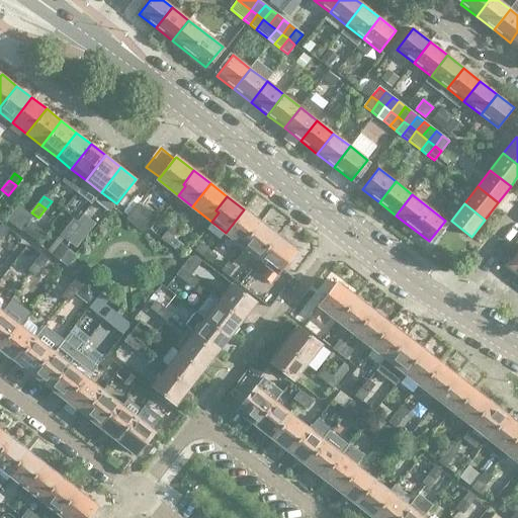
[(139,204),(126,221),(142,232),(154,216),(139,204)]
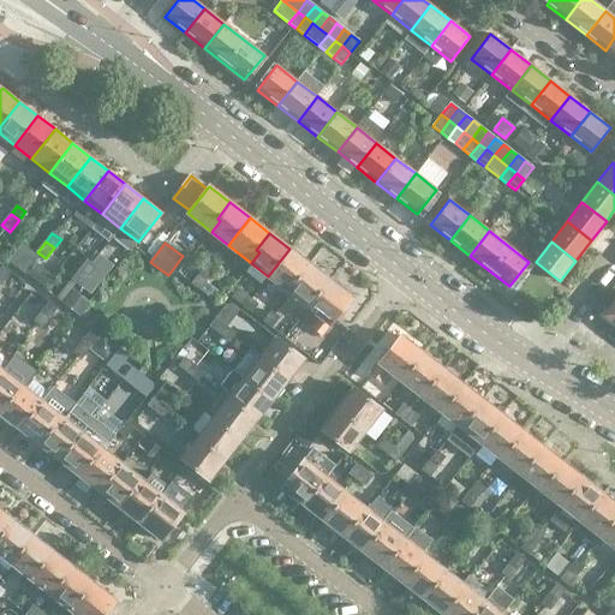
[(296,281),(310,264),(290,249),(268,276),(291,294),(299,284),(296,281)]
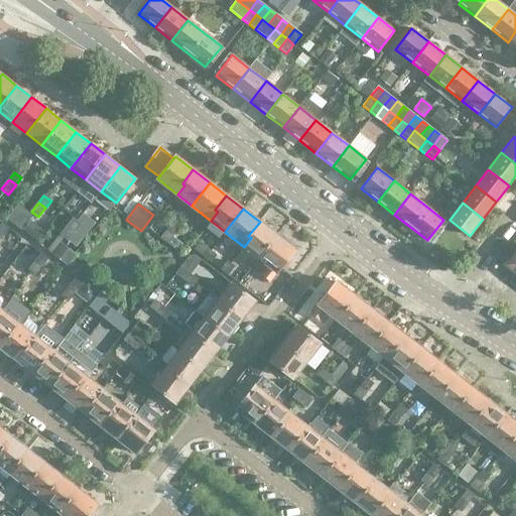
[(75,231),(81,224),(74,219),(68,225),(75,231)]
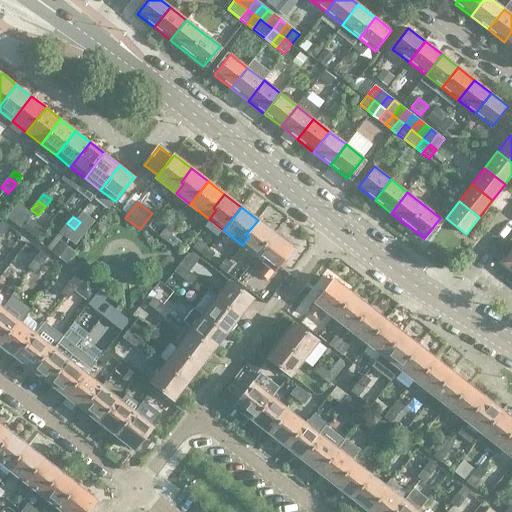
[(0,232),(3,234),(10,225),(3,220),(0,224),(0,232)]
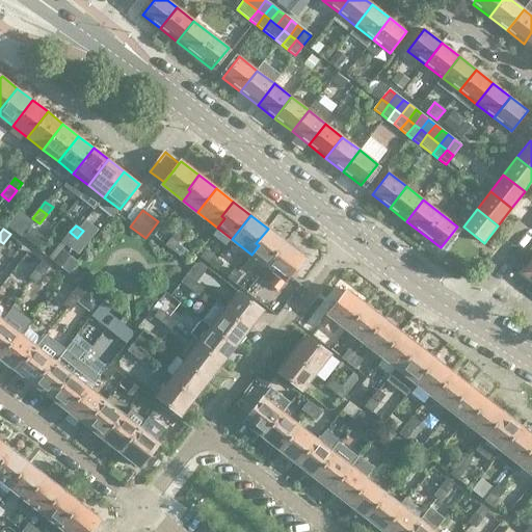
[(179,242),(186,234),(179,229),(173,237),(179,242)]
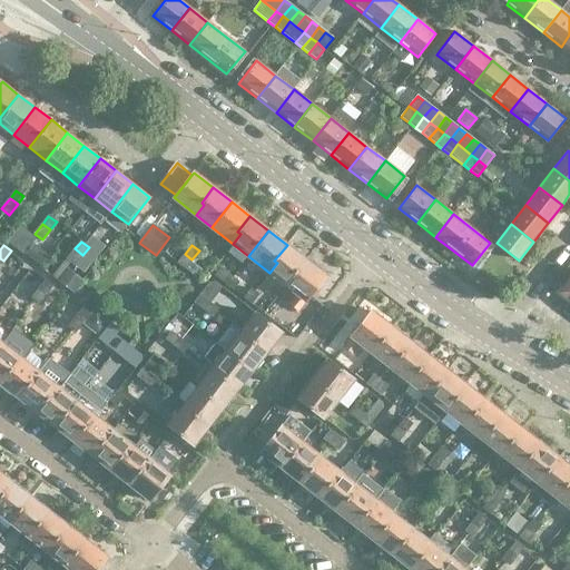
[(285,285),(305,259),(287,245),(274,261),(277,263),(269,273),(285,285)]
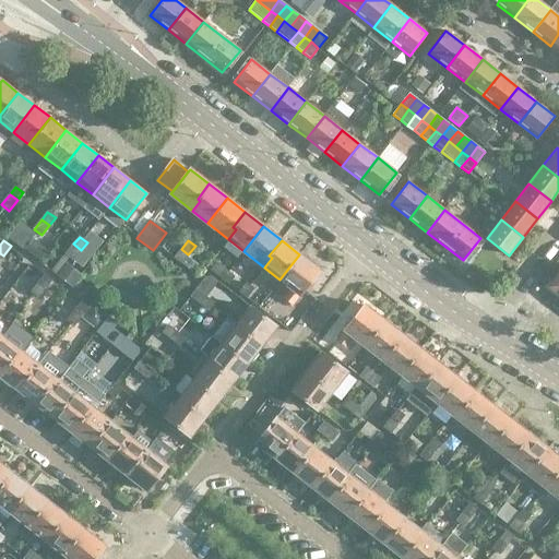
[(73,261),(81,250),(73,244),(66,254),(73,261)]
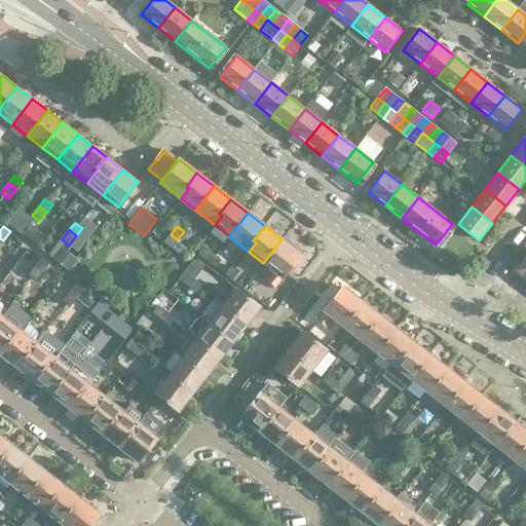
[(171,248),(177,239),(171,234),(163,242),(171,248)]
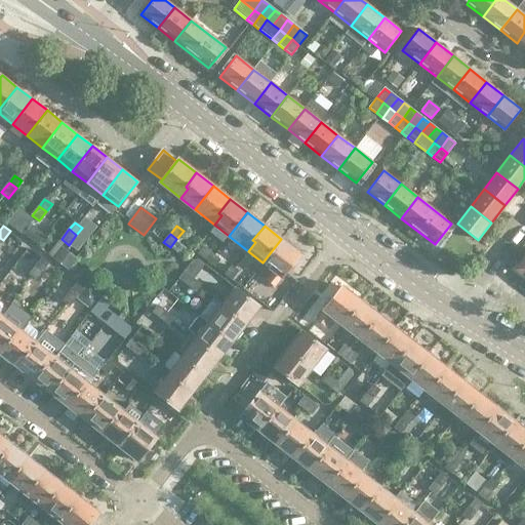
[(282,277),(300,254),(281,239),(263,263),(275,272),(267,281),(274,287),(281,277),(282,277)]
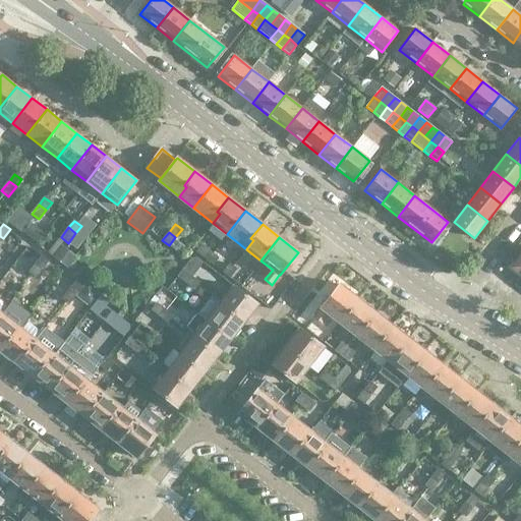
[(61,245),(53,256),(68,269),(77,257),(61,245)]
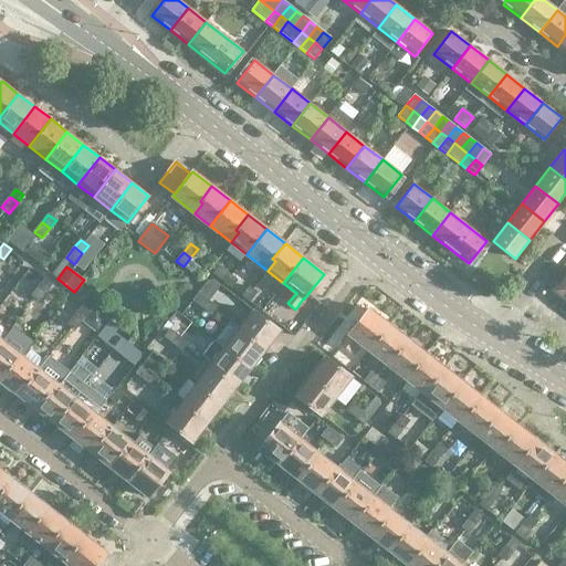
[(220,266),(215,273),(232,287),(238,281),(220,266)]
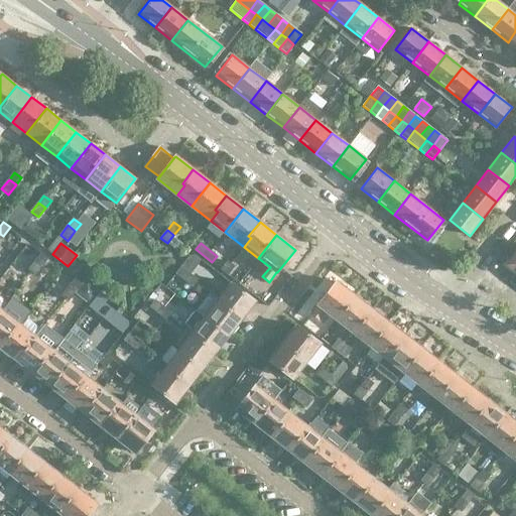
[(41,267),(48,258),(41,252),(34,262),(41,267)]
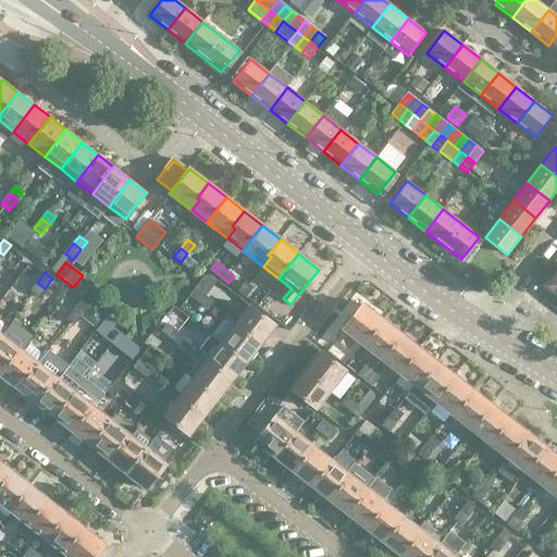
[(246,282),(239,291),(247,297),(254,288),(246,282)]
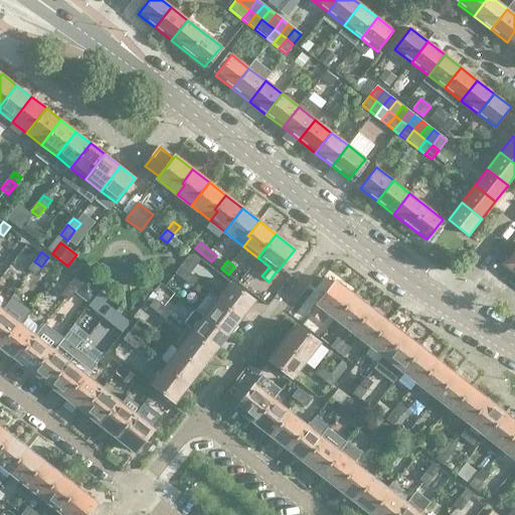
[(35,275),(41,267),(34,262),(28,270),(35,275)]
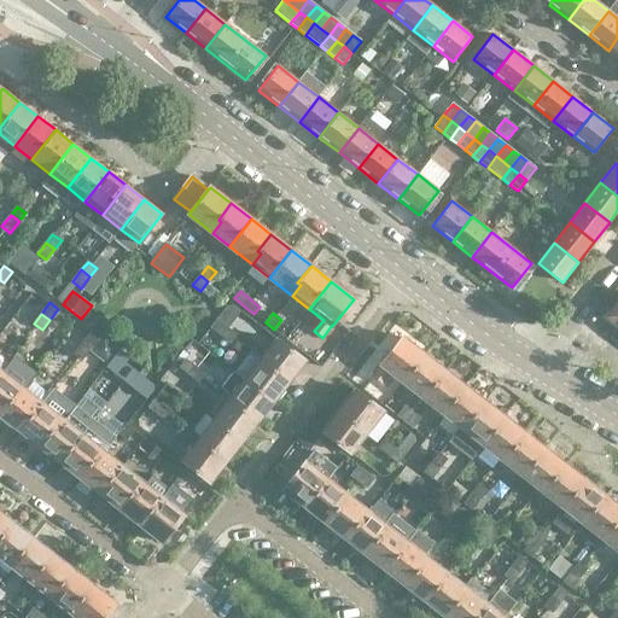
[(221,336),(227,327),(217,320),(210,327),(221,336)]
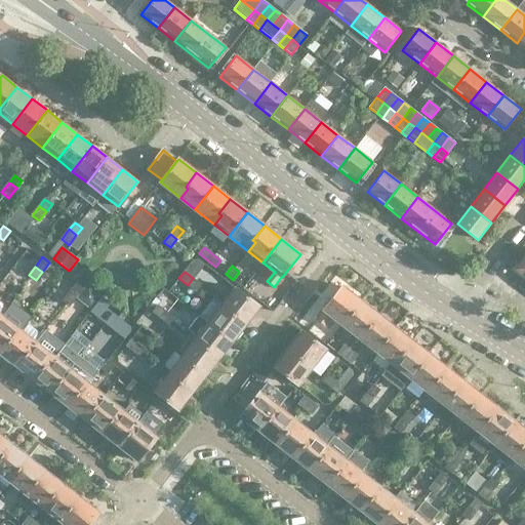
[(196,291),(201,284),(193,278),(188,285),(196,291)]
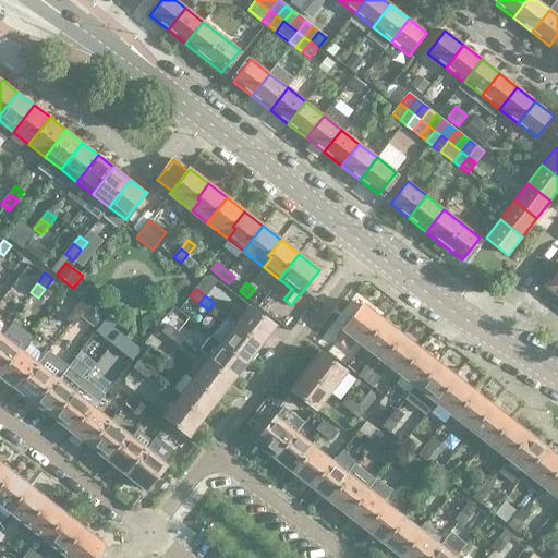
[(81,317),(87,308),(81,302),(73,311),(81,317)]
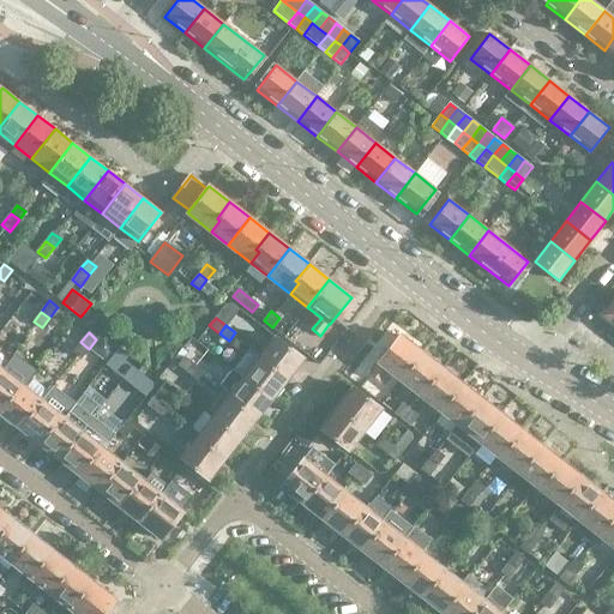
[(401,380),(422,353),(401,336),(379,362),(379,363),(371,375),(378,381),(387,369),(401,380)]
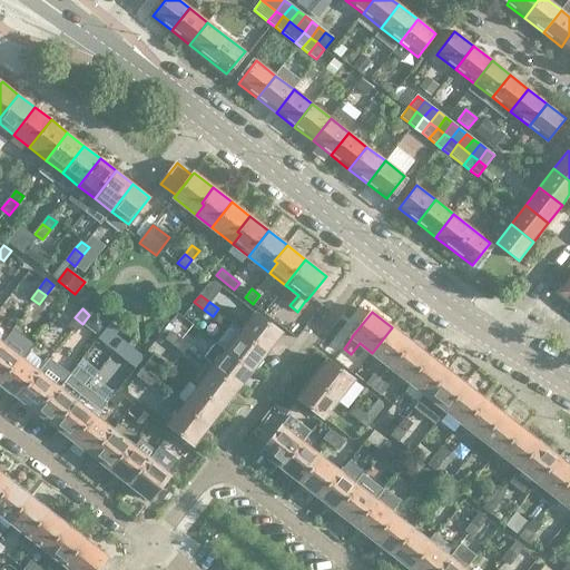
[(282,333),(256,313),(244,330),(253,336),(251,340),(266,352),(282,333)]
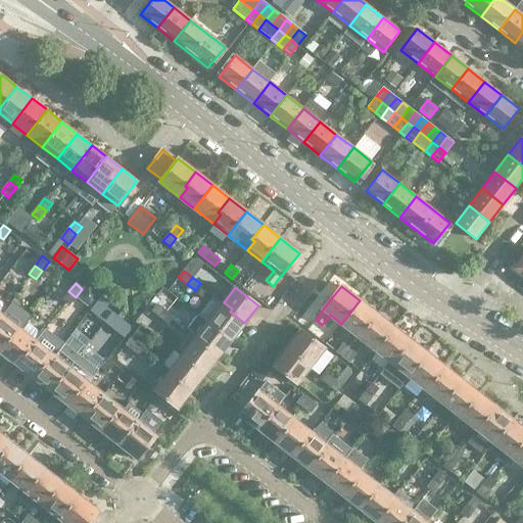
[(69,305),(76,297),(68,291),(62,300),(69,305)]
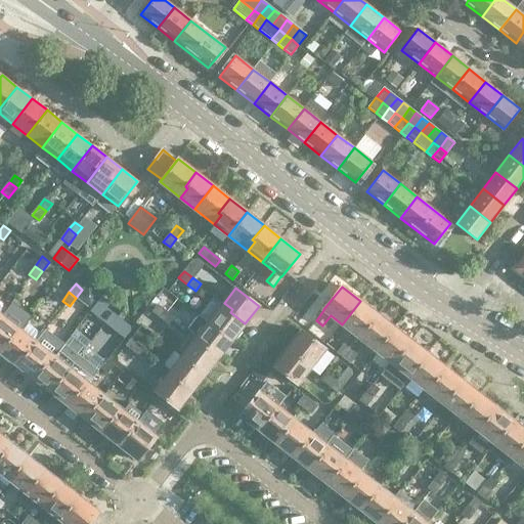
[(366,330),(378,314),(360,301),(342,324),(357,336),(363,328),(366,330)]
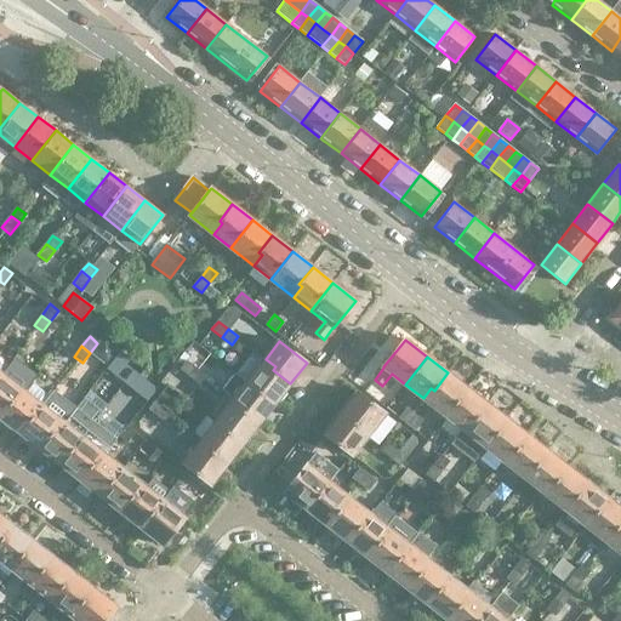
[(197,369),(183,358),(177,366),(191,377),(197,369)]
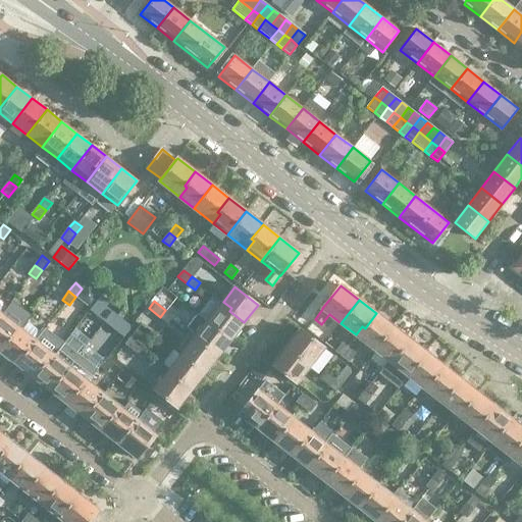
[(244,322),(229,311),(231,308),(223,302),(208,321),(230,338),(244,322)]
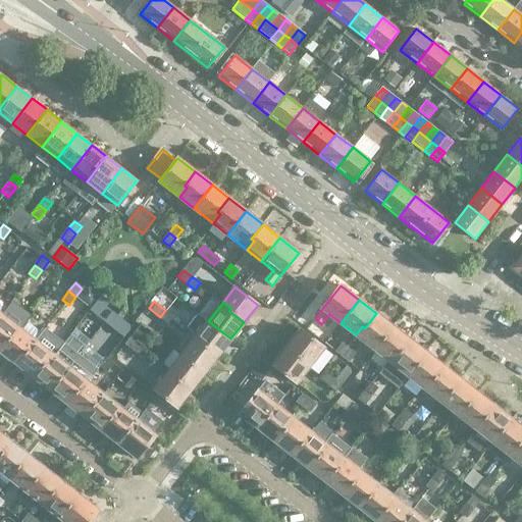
[(109,323),(116,314),(109,309),(103,317),(109,323)]
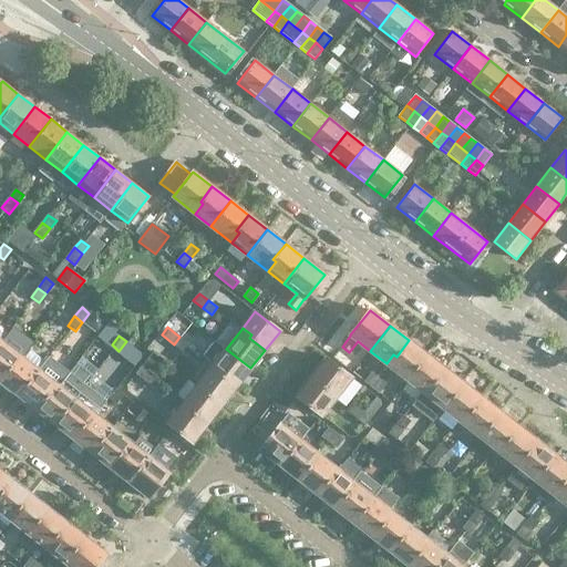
[(183,351),(188,343),(179,337),(174,344),(183,351)]
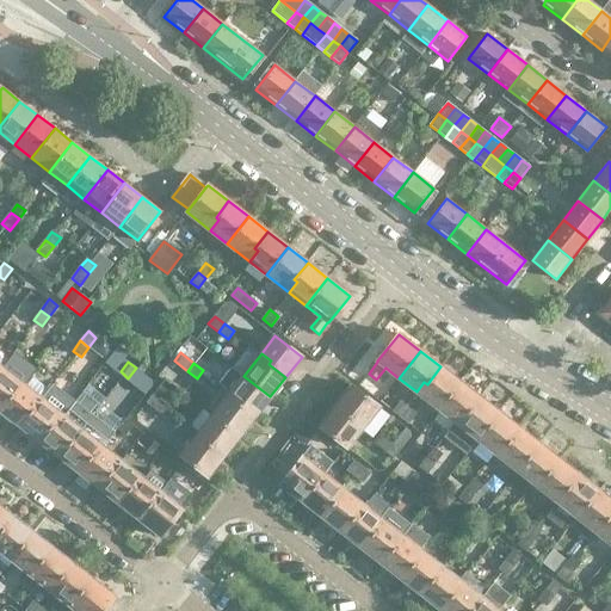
[(439,409),(460,382),(440,366),(427,384),(424,382),(417,392),(439,409)]
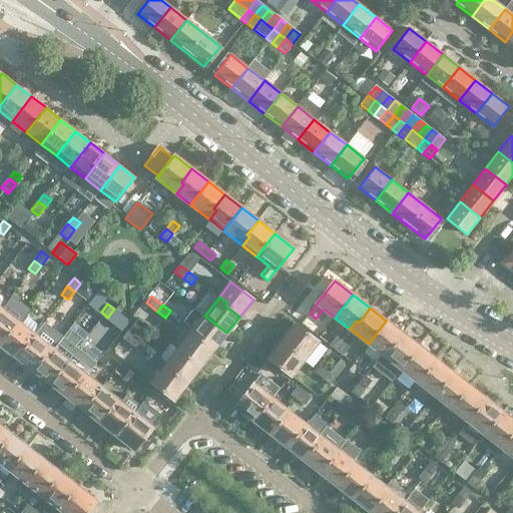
[(14,333),(21,324),(2,309),(0,311),(0,345),(12,331),(14,333)]
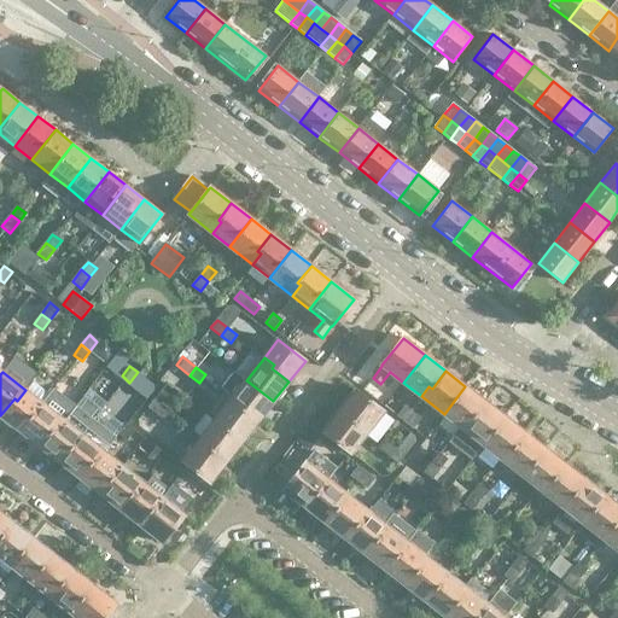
[(122,392),(129,383),(122,375),(114,385),(122,392)]
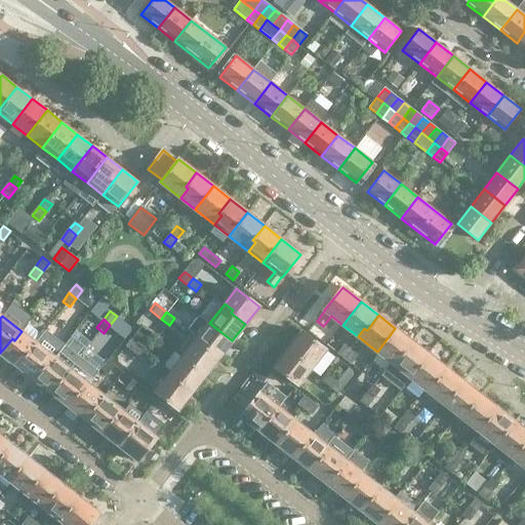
[(232,340),(209,323),(198,337),(206,345),(204,347),(218,358),(232,340)]
